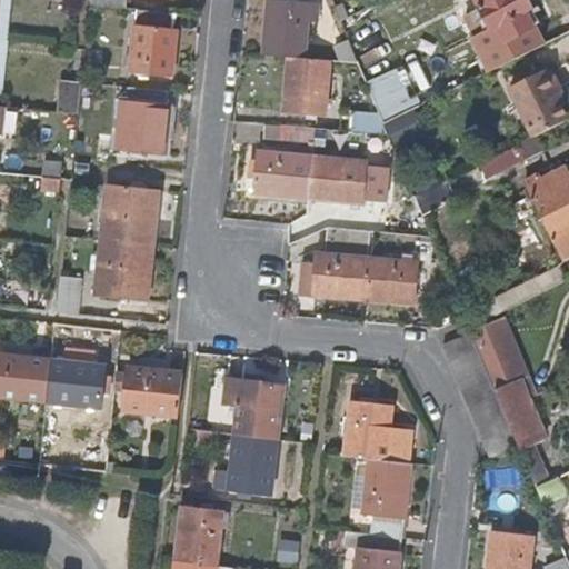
[(0,0),(0,43),(7,45),(9,0),(0,0)]
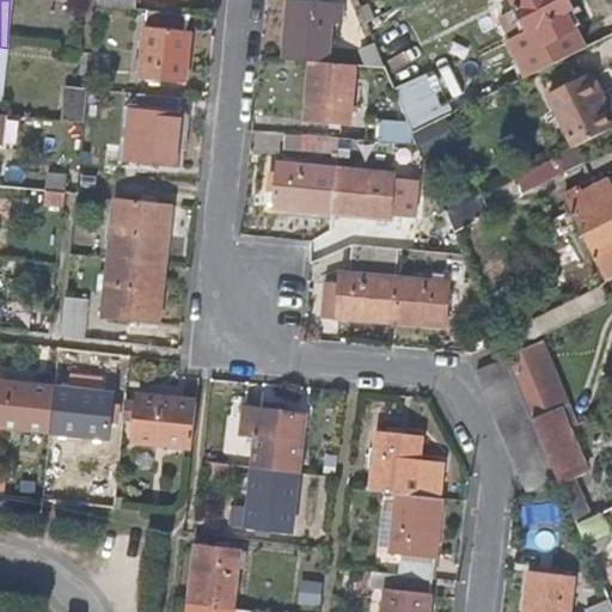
[(98,0),(98,6),(140,11),(140,0),(98,0)]
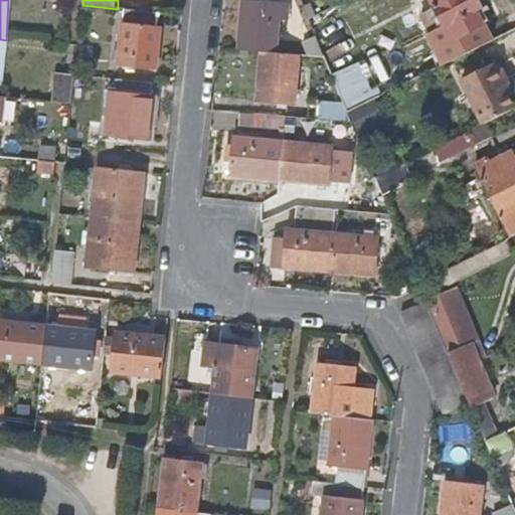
[(449,61),(492,40),(476,9),(480,7),(476,0),(433,0),(436,6),(446,25),(449,24),(457,37),(442,44),(449,61)]
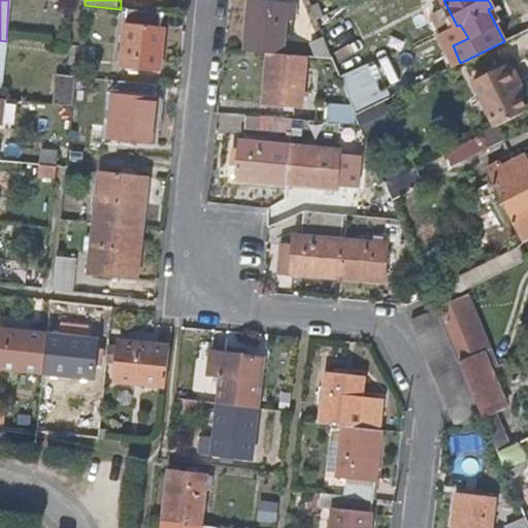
[(317,4),(309,7),(315,20),(322,17),(317,4)]
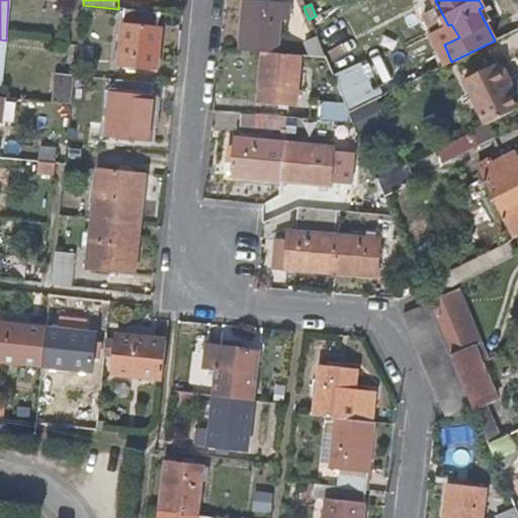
[(246,6),(242,56),(262,57),(278,59),(283,23),(290,24),(291,12),(246,6)]
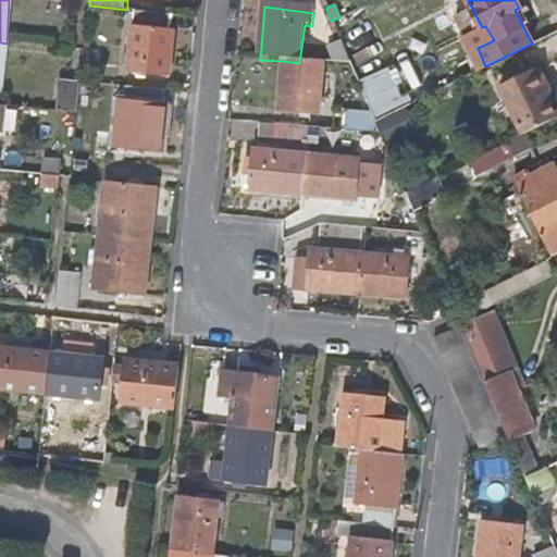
[(482,27),(471,7),(450,17),(468,52),(478,48),(494,40),(485,26),(482,27)]
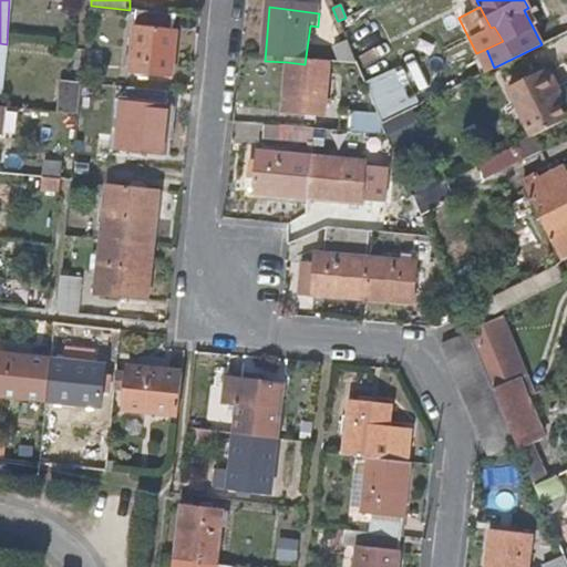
[(173,31),(175,14),(138,11),(134,55),(129,55),(127,66),(133,68),(133,71),(172,76),(177,31),(173,31)]
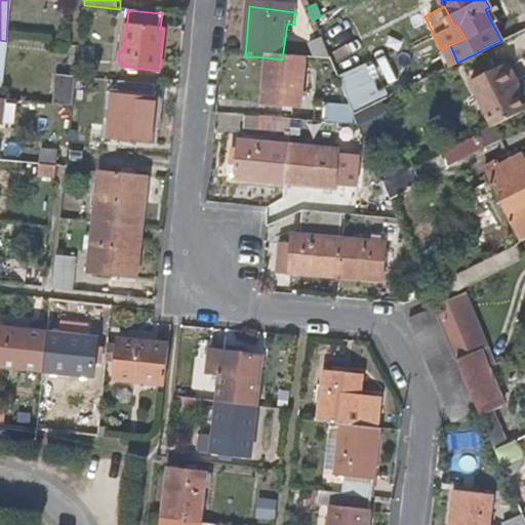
[(314,49),(318,63),(332,64),(324,45),(314,49)]
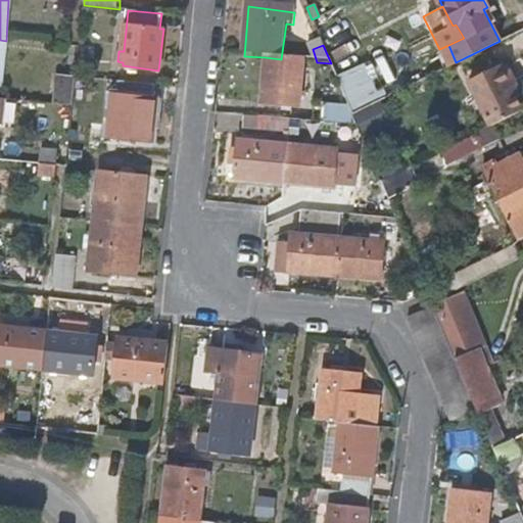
[(281,59),(265,57),(262,104),(297,108),(302,61),(281,59)]
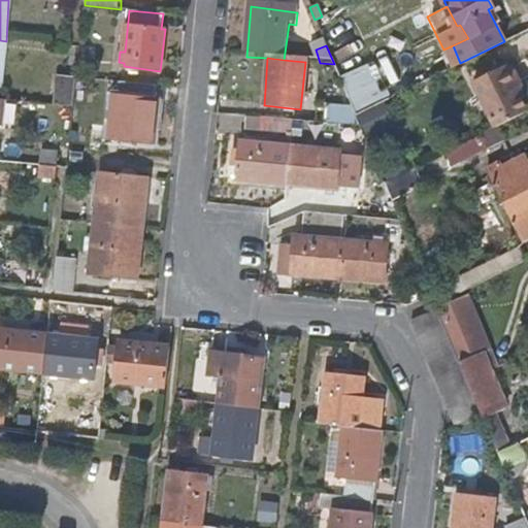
[(345,92),(355,114),(383,100),(390,97),(373,62),(339,77),(345,92)]
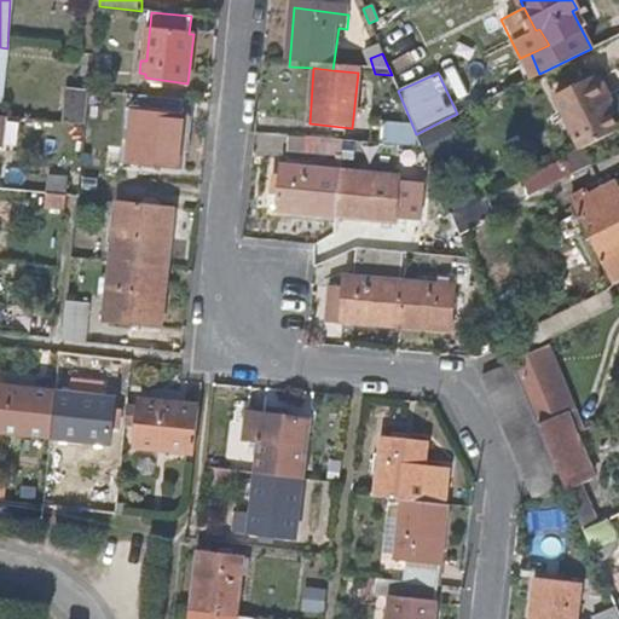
[(579,149),(615,129),(602,99),(607,97),(595,76),(553,98),(579,149)]
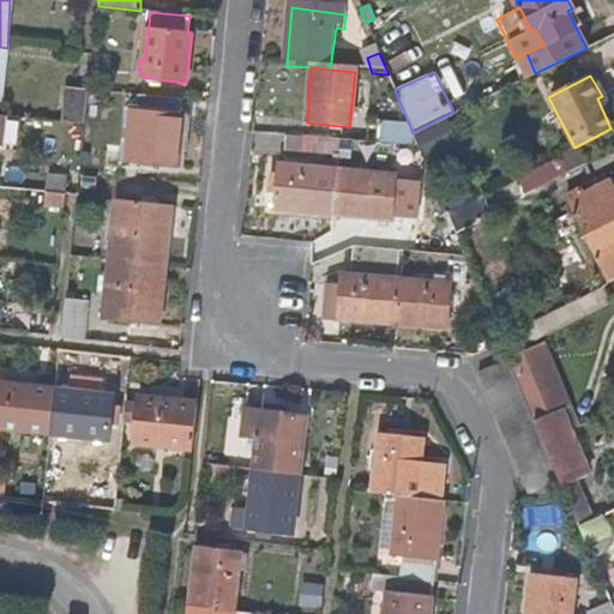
[(65,125),(85,127),(89,92),(67,90),(65,125)]
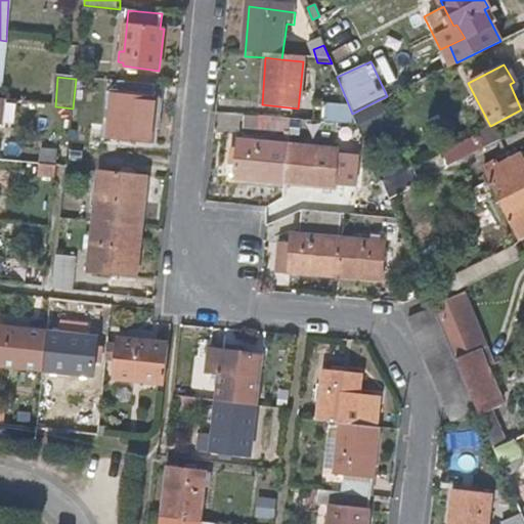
[(150,97),(153,84),(120,80),(117,123),(112,123),(112,132),(116,133),(116,137),(151,141),(156,98),(150,97)]
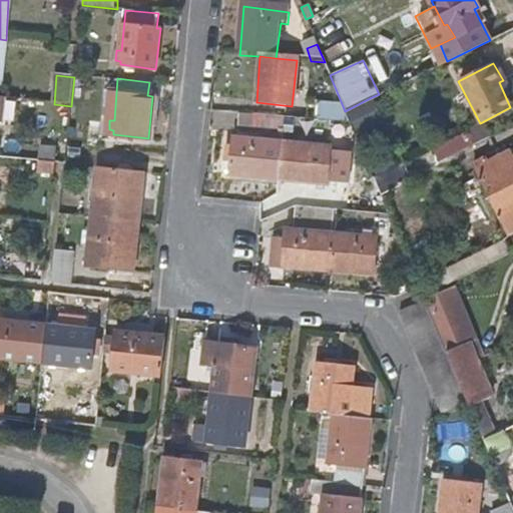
[(323,91),(322,107),(345,111),(336,89),(327,88),(326,92),(323,91)]
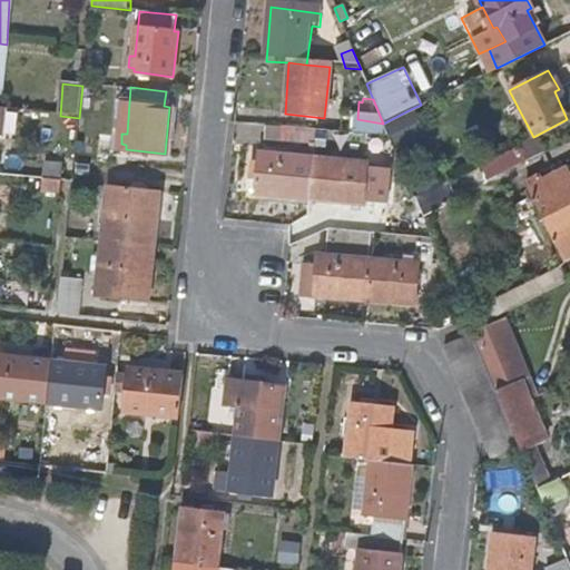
[(425,134),(413,108),(383,124),(391,141),(394,150),(425,134)]
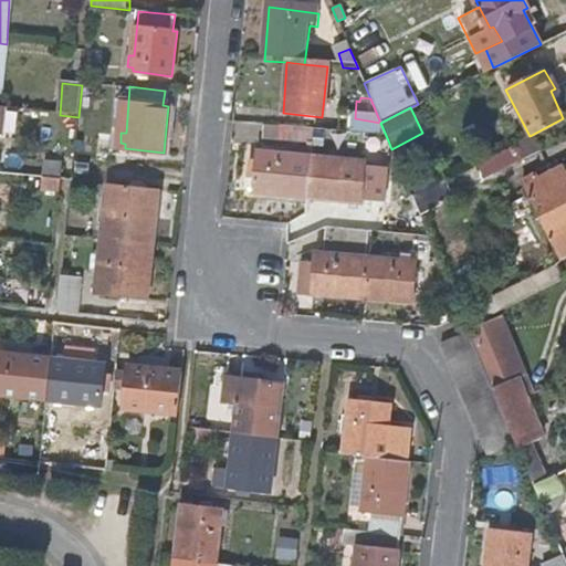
[(3,109),(2,122),(17,123),(18,111),(3,109)]
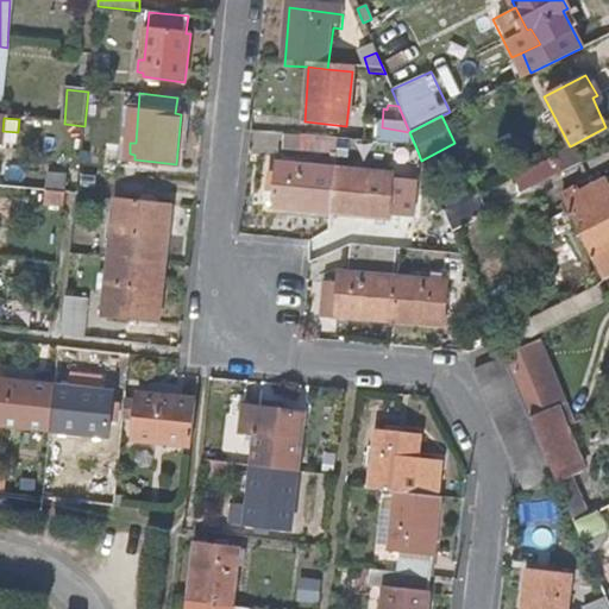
[(378,127),(376,148),(389,149),(418,151),(409,132),(382,127),(378,127)]
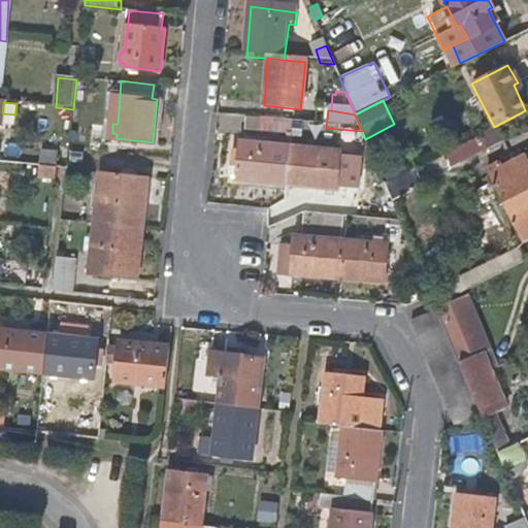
[(291,124),(243,119),(243,132),(285,137),(290,137),(291,124)]
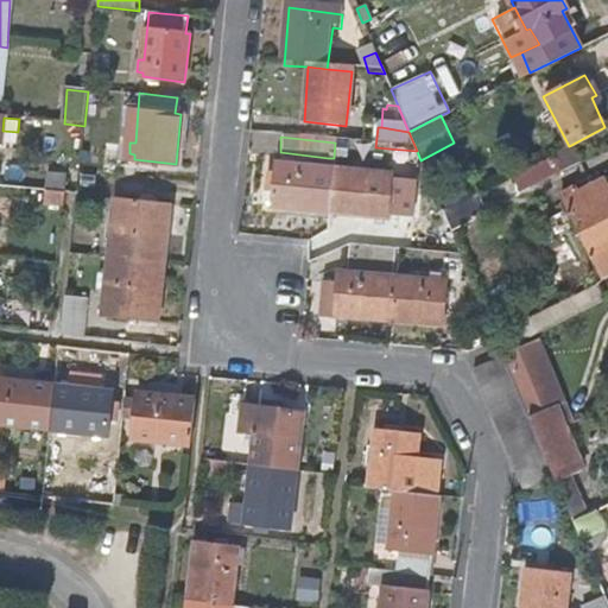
[(577,162),(569,146),(550,156),(559,171),(577,162)]
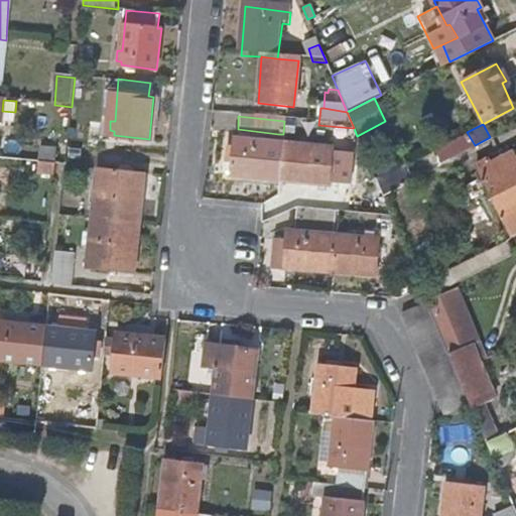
[(357,136),(354,128),(330,126),(329,138),(360,142),(357,136)]
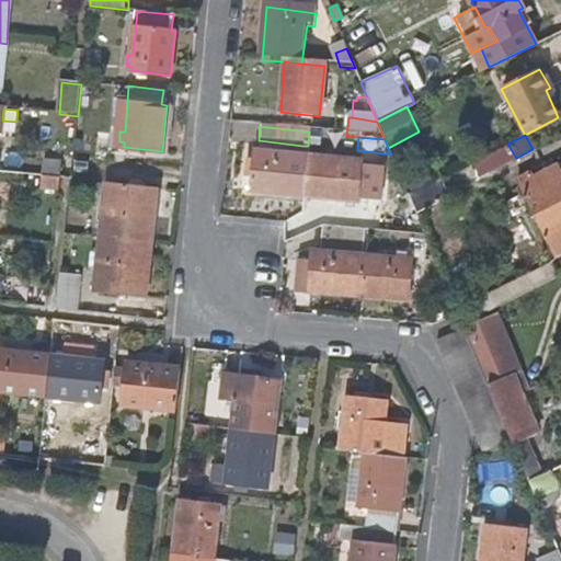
[(248,191),(302,197),(307,157),(301,157),(253,151),(252,161),(250,160),(248,175),(245,174),(243,176),(241,187),(243,190),(248,190),(248,191)]
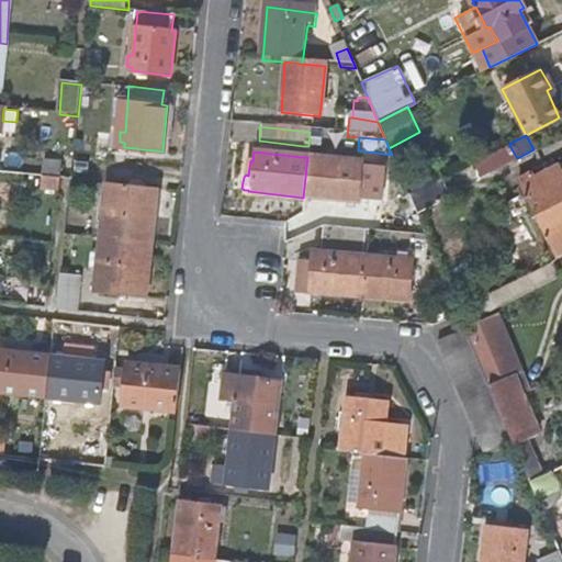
[(307,157),(303,198),(356,204),(359,164),(307,157)]
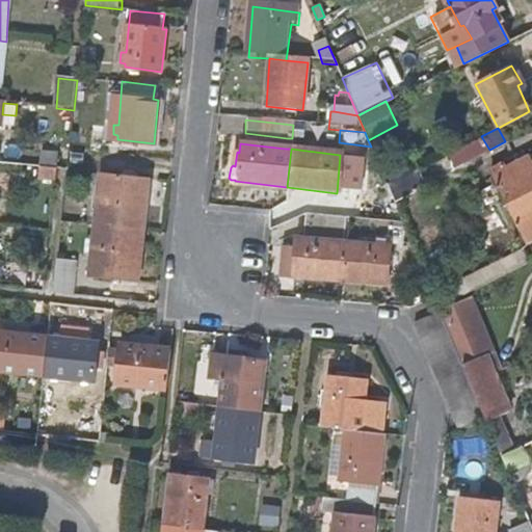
[(95,168),(96,153),(70,151),(69,165),(95,168)]
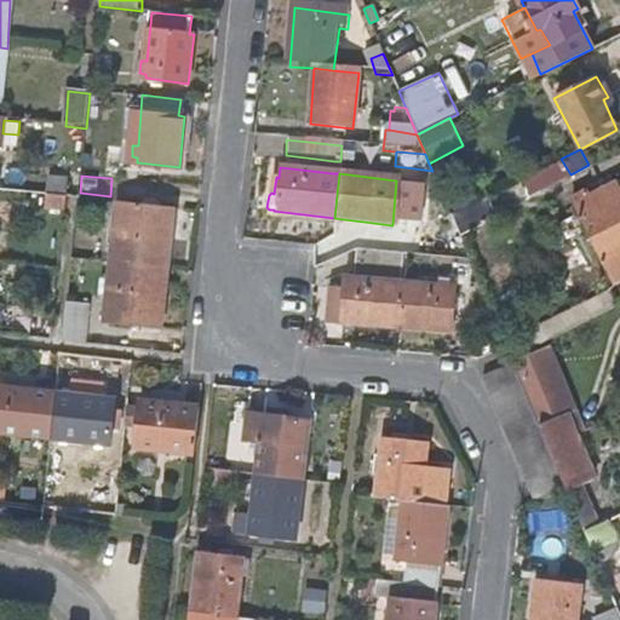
[(44,197),(67,200),(68,183),(46,181),(44,197)]
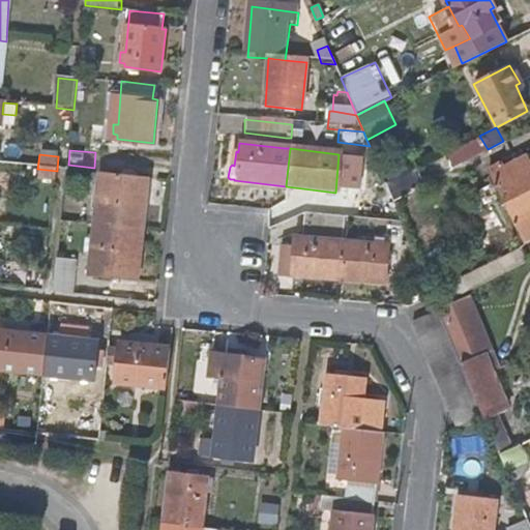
[(526,247),(529,244),(529,170),(523,174),(517,164),(500,171),(498,167),(489,173),(526,247)]
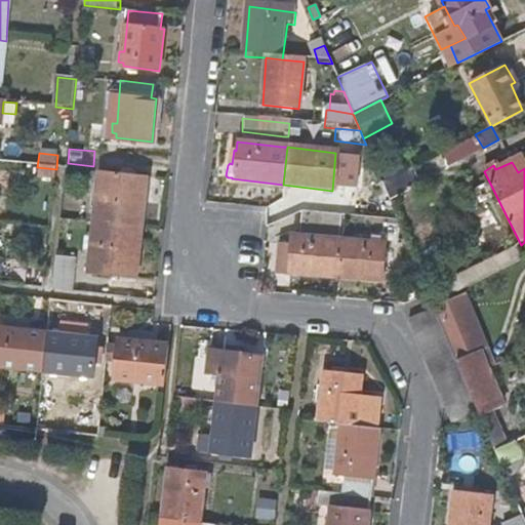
[(55,179),(56,169),(37,167),(36,177),(55,179)]
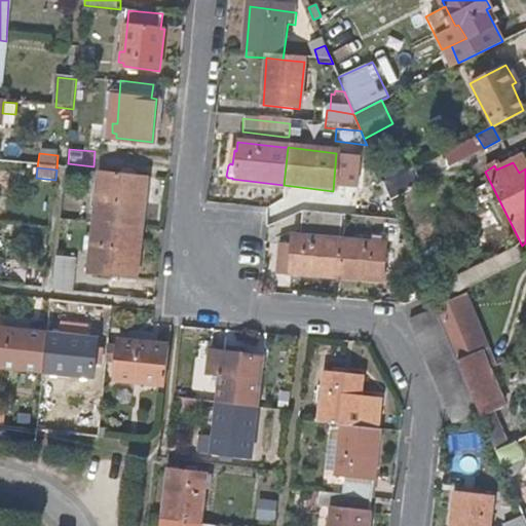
[(419,186),(410,167),(382,182),(389,200),(419,186)]
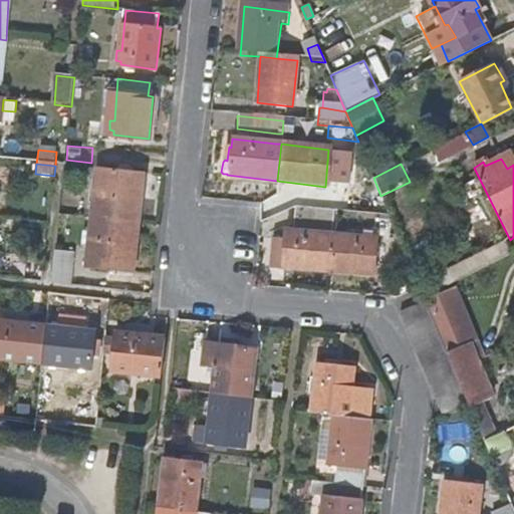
[(93,219),(140,223),(145,175),(98,169),(93,219)]
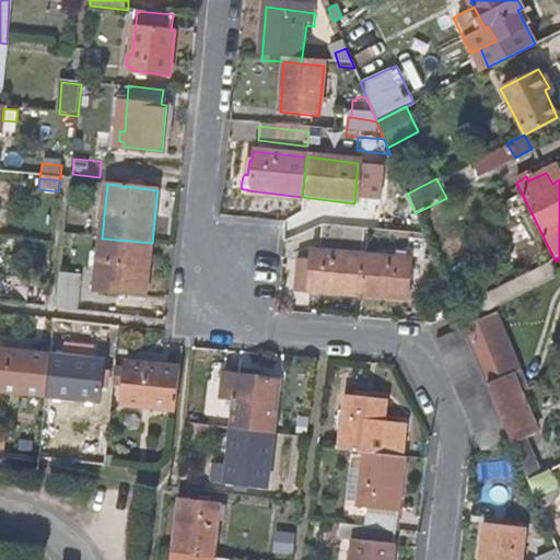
[(522,211),(514,197),(504,202),(511,217),(522,211)]
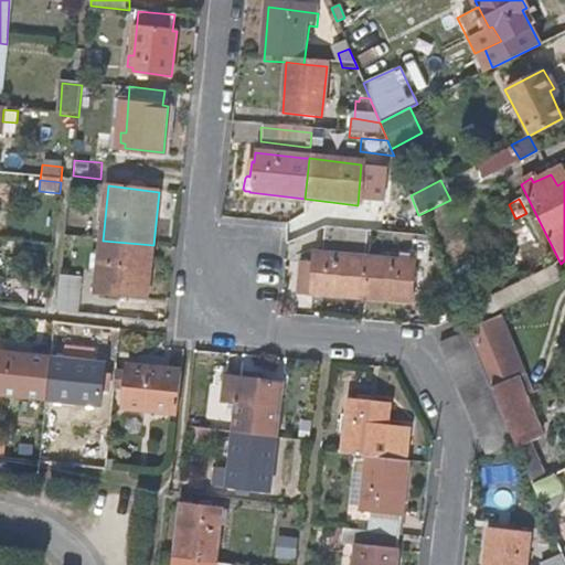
[(298,292),(366,300),(370,262),(373,231),(327,225),(323,255),(315,255),(315,263),(300,262),(298,292)]
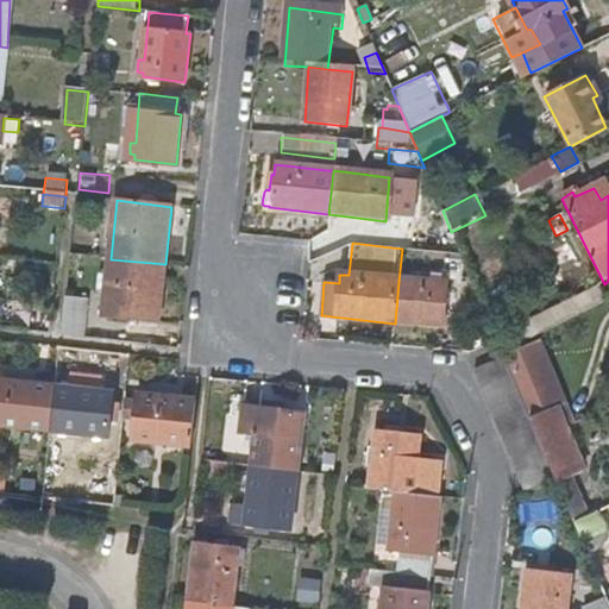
[(569,300),(585,292),(579,278),(569,255),(510,282),(513,286),(508,288),(514,302),(513,302),(518,313),(565,292),(569,300)]
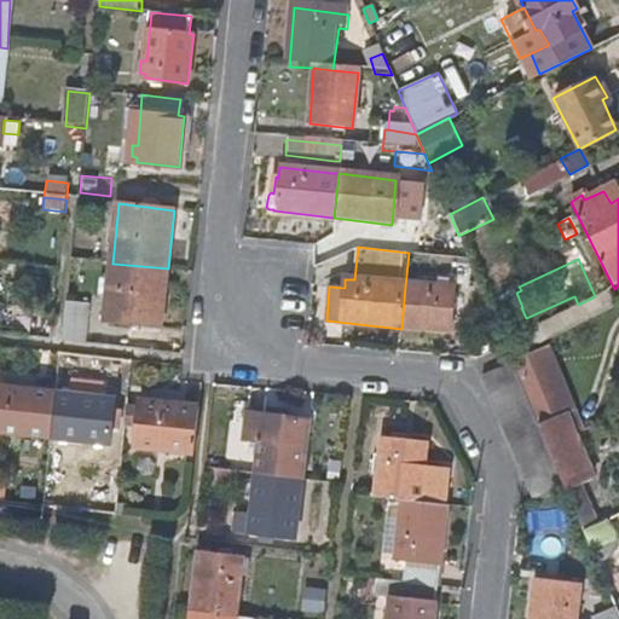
[(162,329),(168,268),(113,264),(110,282),(103,281),(102,307),(106,308),(108,323),(162,329)]
